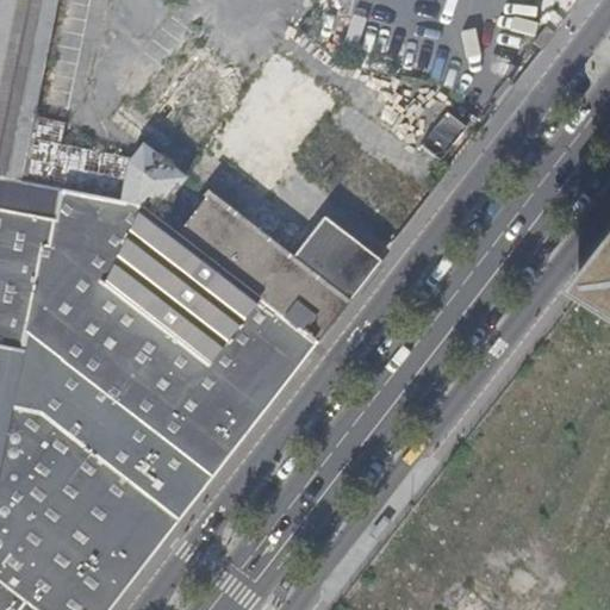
[(534,44),(543,53),(556,36),(547,27),(534,44)]
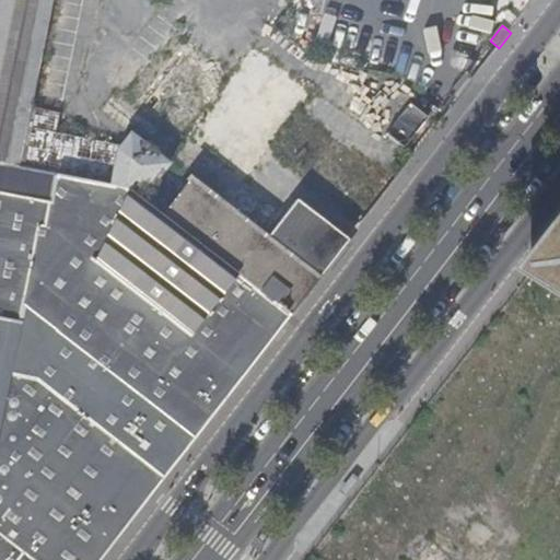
[(179,135),(231,66),(181,28),(130,98),(179,135)]
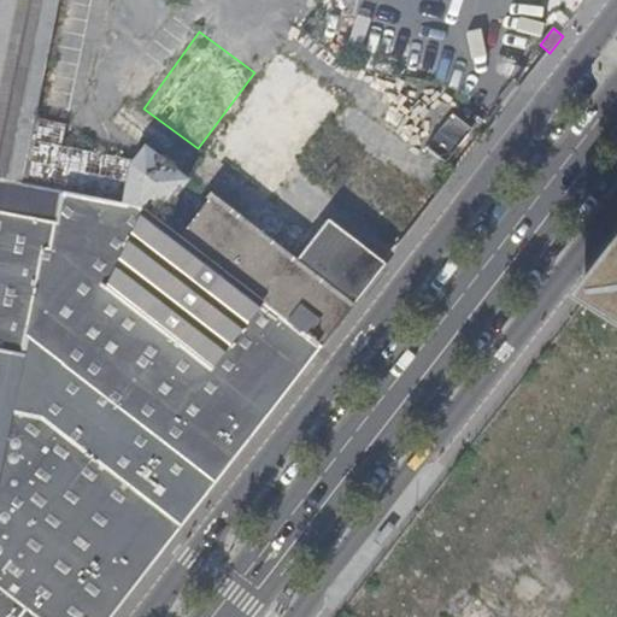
[(274,201),(351,104),(285,51),(206,148),(274,201)]
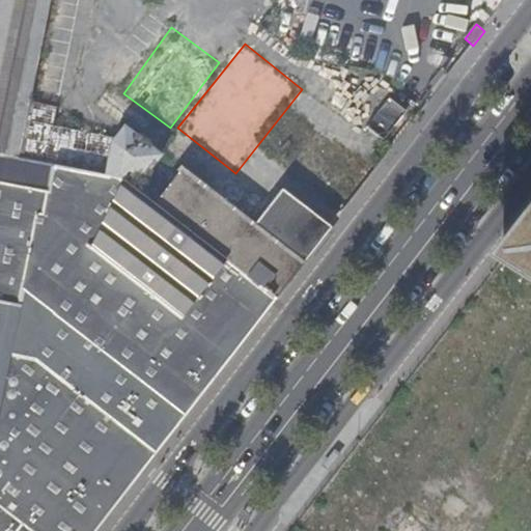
[(56,106),(28,100),(25,119),(52,124),(56,106)]
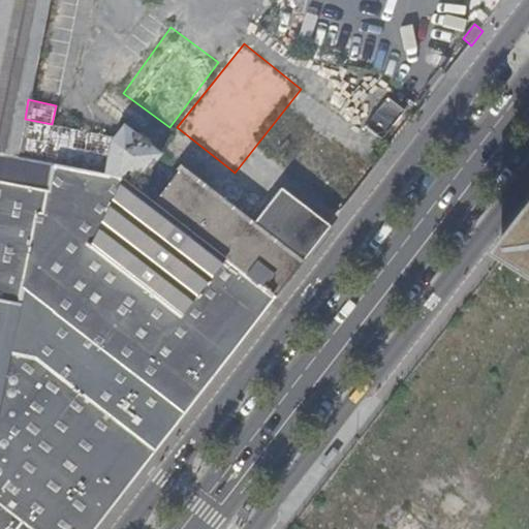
[(0,154),(0,395),(9,351),(38,220),(42,221),(54,165),(0,154)]
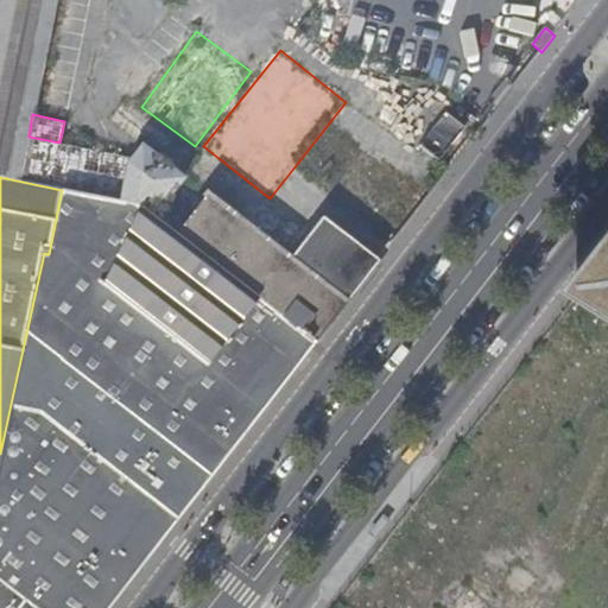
[(44,253),(11,404),(40,409),(172,521),(261,410),(204,365),(244,314),(258,324),(242,344),(285,379),(312,346),(175,236),(152,220),(133,204),(62,190),(49,254),(44,253)]
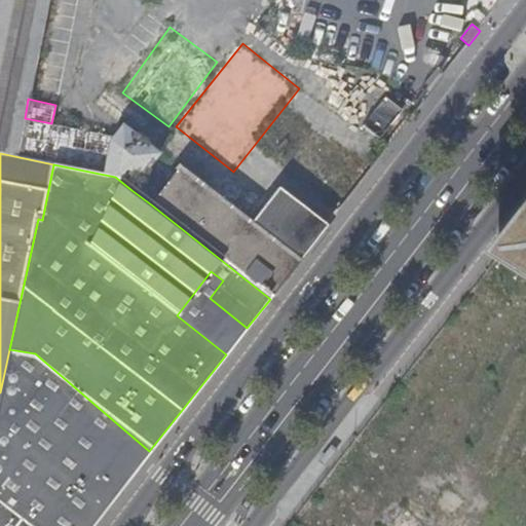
[(525,220),(498,256),(525,272),(525,220)]
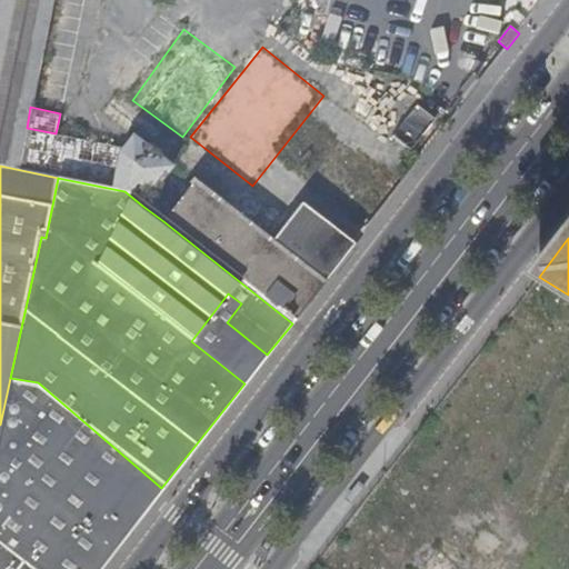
[(10,378),(0,425),(0,547),(10,555),(28,568),(100,568),(161,488),(38,382),(10,378)]
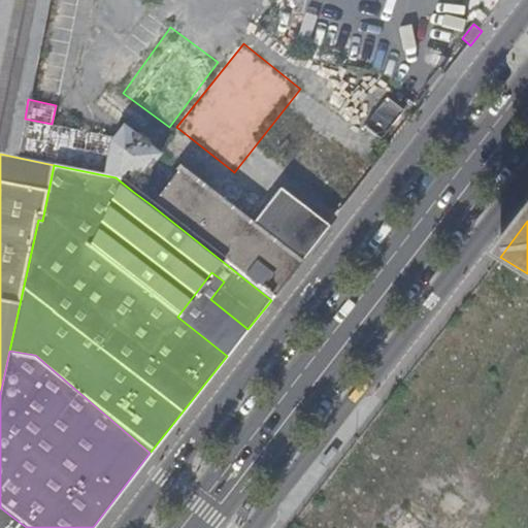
[(26,527),(9,515),(0,527),(26,527)]
